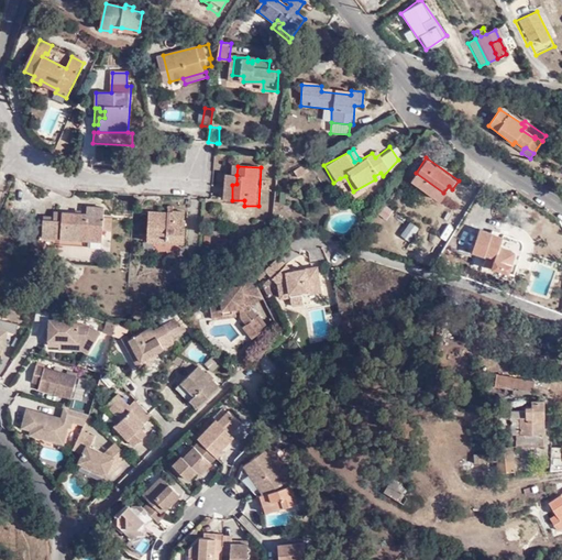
[(440,197),(443,193),(416,173),(412,177),(440,197)]
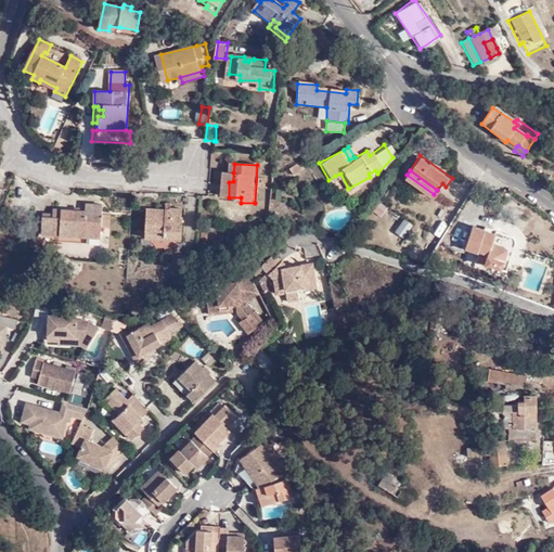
[(224,197),(229,197),(229,182),(233,181),(233,172),(226,172),(224,197)]
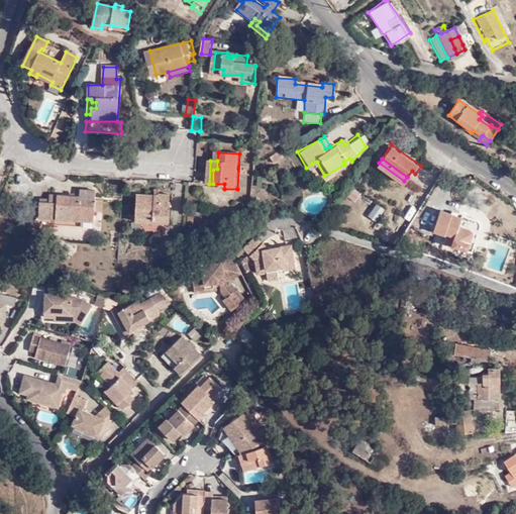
[(320,178),(324,176),(317,162),(312,164),(320,178)]
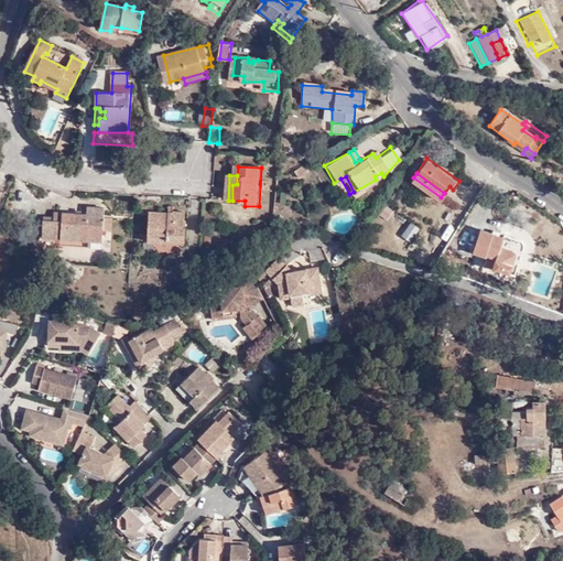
[(67,212),(66,237),(105,239),(105,232),(105,218),(106,209),(88,208),(88,212),(67,212)]
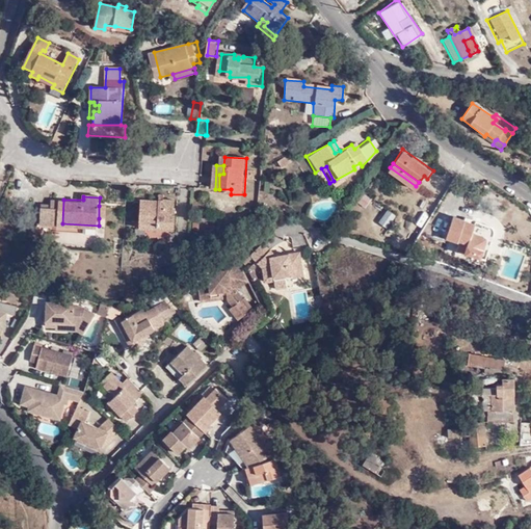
[(364,210),(370,201),(364,196),(357,206),(364,210)]
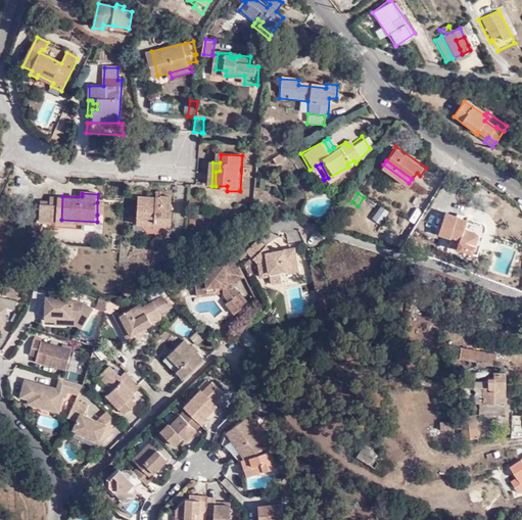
[(58,220),(61,220),(62,196),(52,195),(52,199),(51,204),(41,204),(40,219),(58,220)]
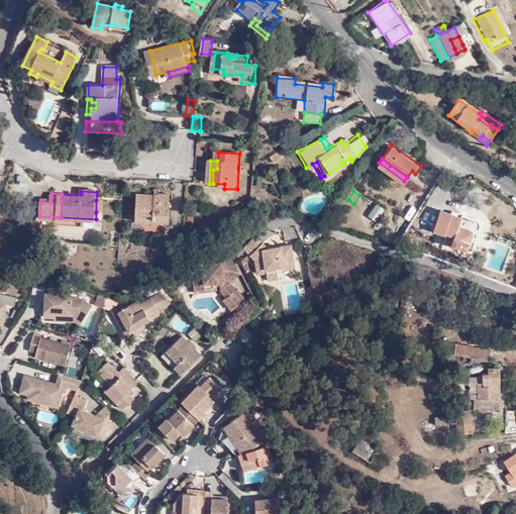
[(140,194),(139,216),(153,216),(153,220),(173,221),(174,203),(171,203),(171,196),(162,195),(162,198),(157,198),(157,195),(140,194)]
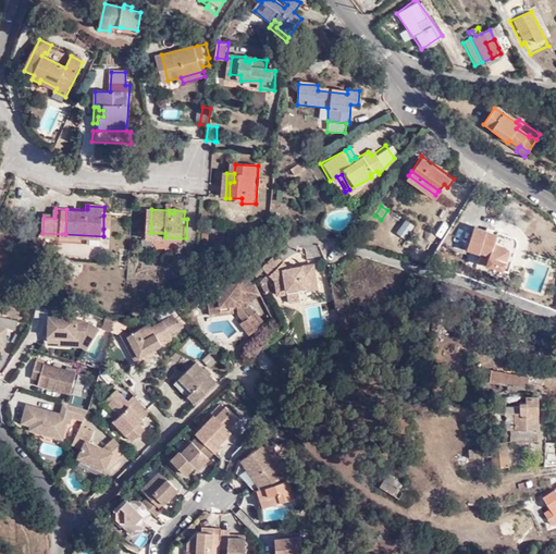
[(113,217),(103,216),(103,229),(112,229),(113,217)]
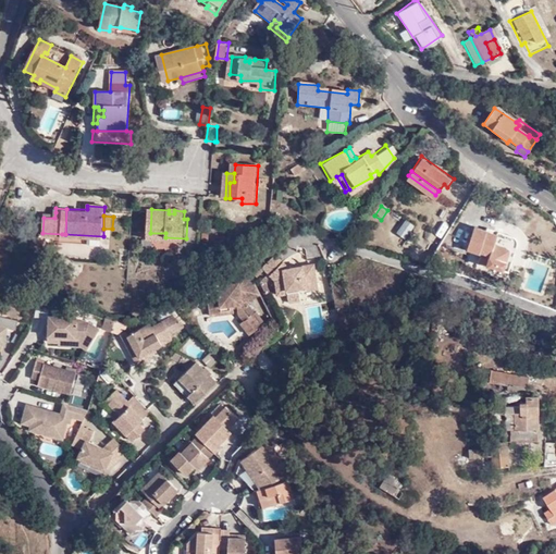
[(493,232),(470,223),(461,246),(477,251),(474,259),(502,269),(511,244),(511,242),(511,241),(510,239),(510,238),(509,237),(508,236),(507,235),(506,234),(494,230),(493,232)]
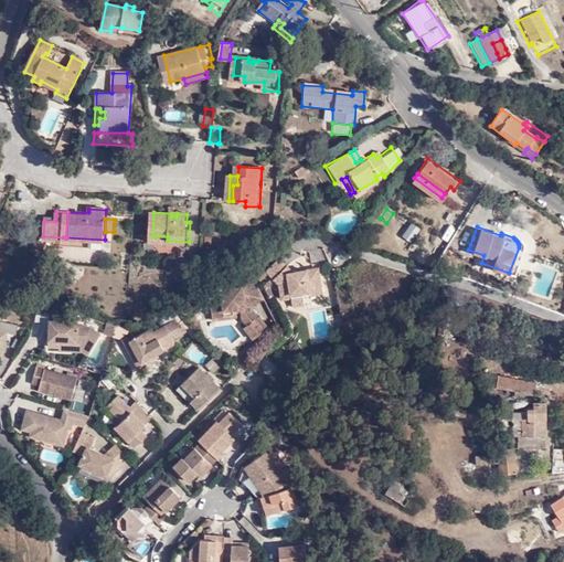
[(189,245),(189,242),(168,241),(168,236),(152,236),(152,244),(189,245)]
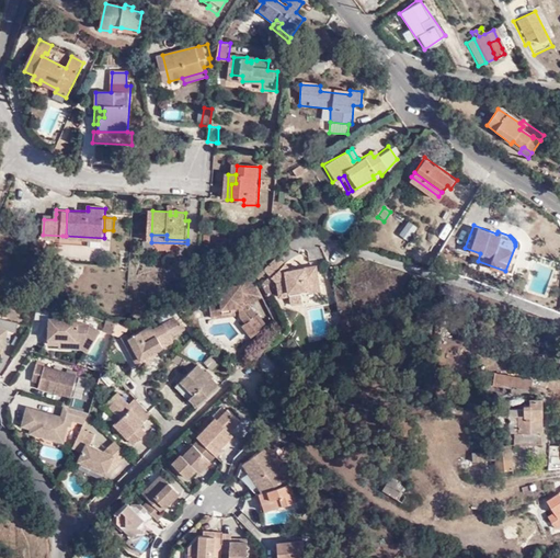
[(103,248),(104,238),(66,236),(66,247),(103,248)]
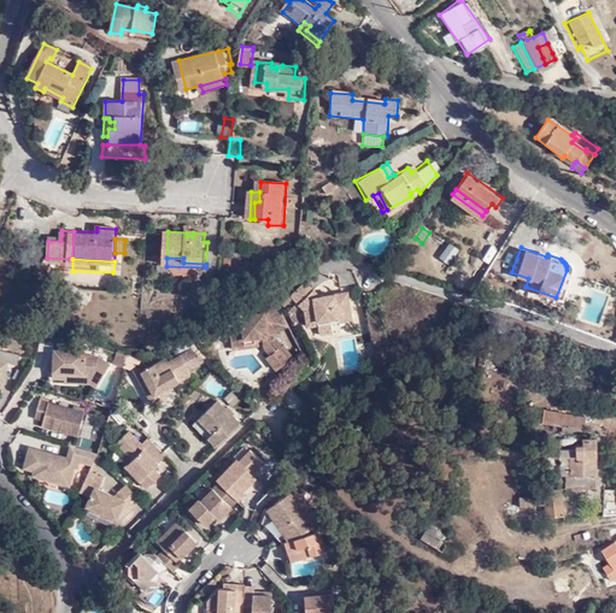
[(467,281),(459,292),(470,295),(482,275),(479,273),(471,283),(467,281)]
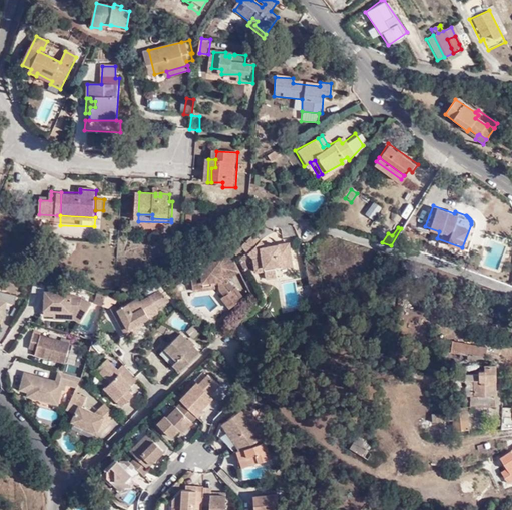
[(261,243),(253,236),(242,247),(254,260),(257,273),(267,271),(277,270),(293,267),(289,245),(267,247),(262,248),(259,245),(261,243)]
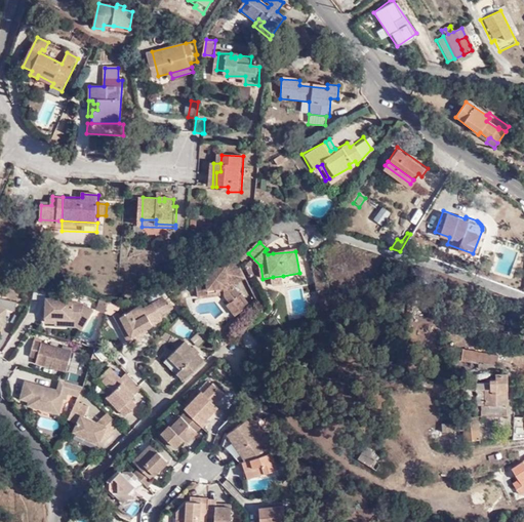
[(233,284),(245,275),(240,264),(242,262),(234,254),(219,262),(220,268),(206,269),(206,276),(195,277),(197,290),(208,289),(208,293),(219,292),(219,287),(225,287),(226,295),(231,303),(238,297),(241,295),(233,284)]
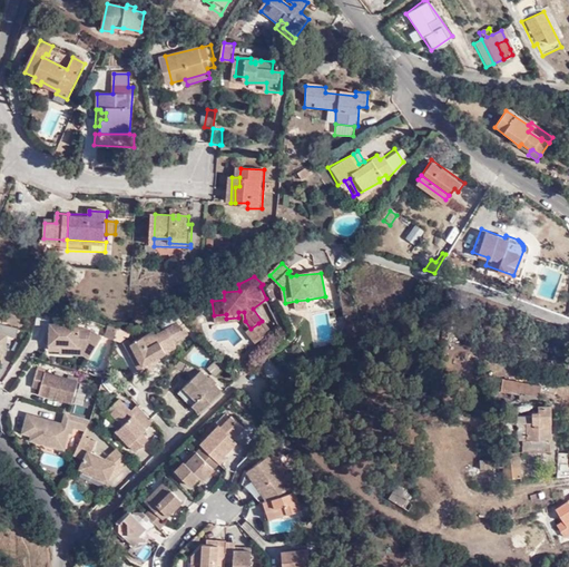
[(308,308),(307,300),(296,301),(296,309),(297,311),(307,310),(308,308)]
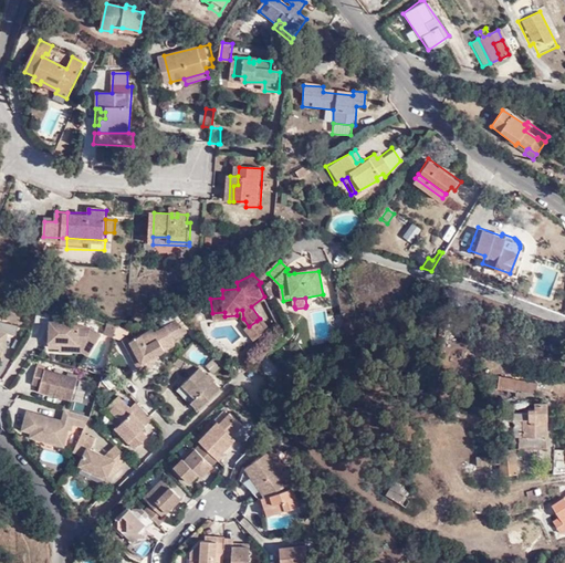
[(63,309),(55,309),(55,320),(52,320),(51,345),(62,345),(72,345),(72,340),(79,340),(79,343),(86,343),(95,347),(103,332),(92,326),(81,326),(81,309),(79,309),(63,309)]
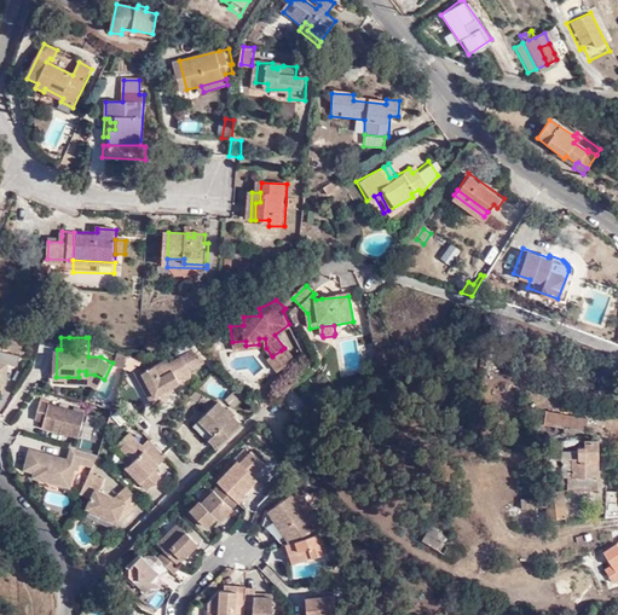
[(247,349),(246,346),(246,341),(232,342),(232,350),(247,349)]
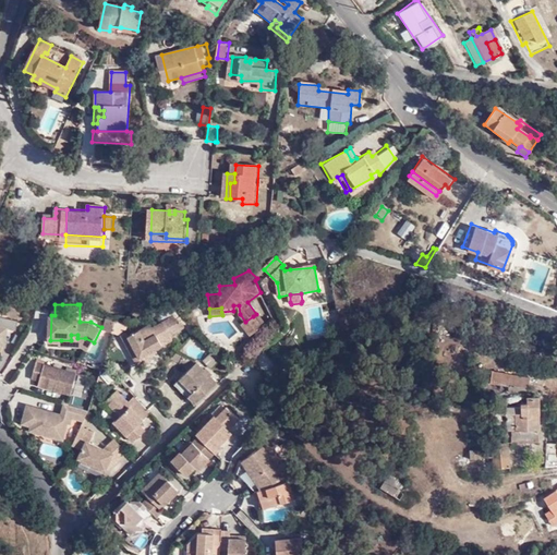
[(133,346),(128,348),(137,364),(145,365),(149,363),(153,356),(147,347),(150,345),(153,350),(171,339),(168,335),(182,326),(174,316),(153,329),(150,326),(140,333),(138,330),(129,337),(133,346)]
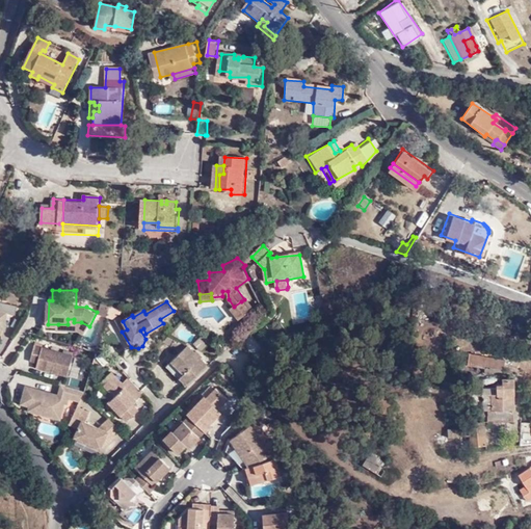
[(249,311),(241,301),(234,307),(231,309),(238,319),(249,311)]
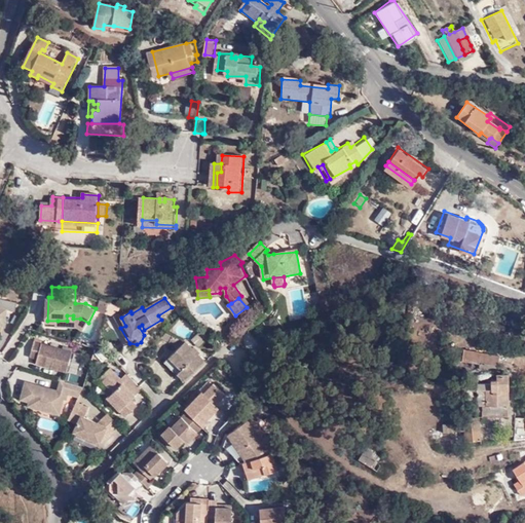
[(0,324),(1,325),(4,310),(13,311),(15,302),(0,299),(0,324)]
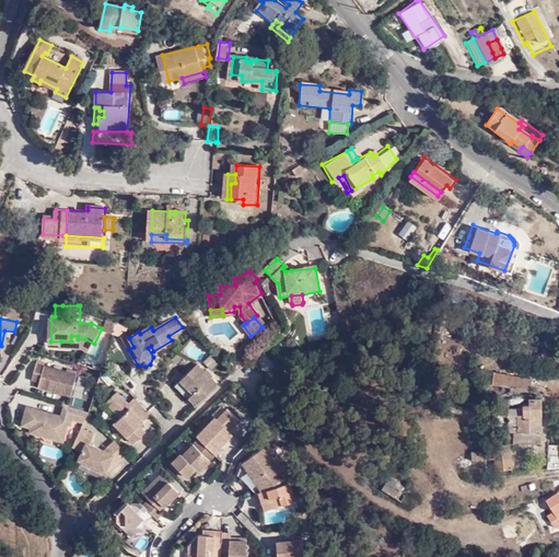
[(117,325),(107,323),(105,334),(114,336),(115,332),(117,325)]
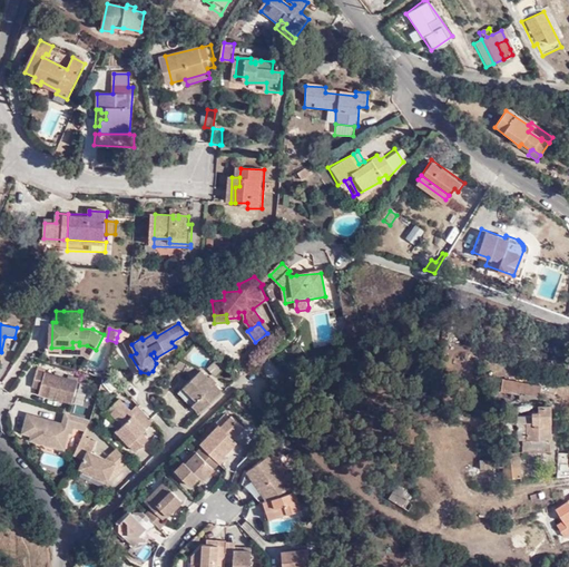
[(130,340),(133,335),(119,330),(119,331),(117,338),(116,342),(125,345),(124,344),(130,340)]
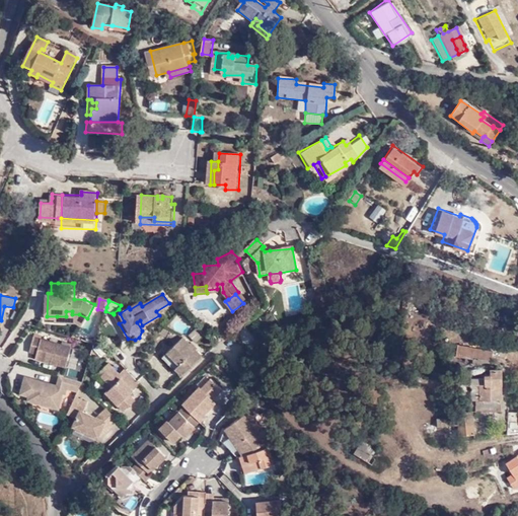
[(114,314),(119,323),(124,321),(120,313),(129,307),(128,304),(119,309),(113,313),(114,314)]
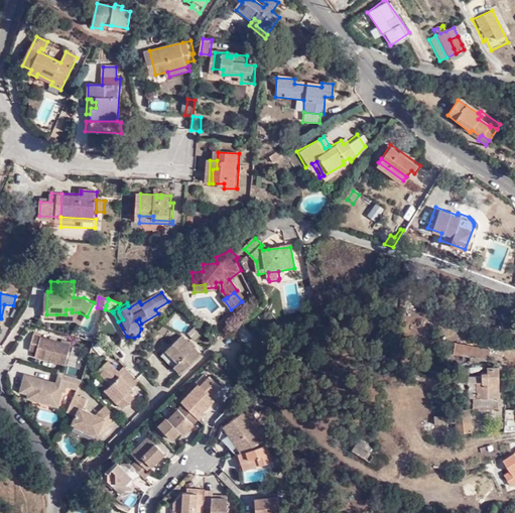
[(84,323),(87,316),(79,312),(72,312),(72,309),(66,309),(66,314),(66,319),(77,319),(84,323)]
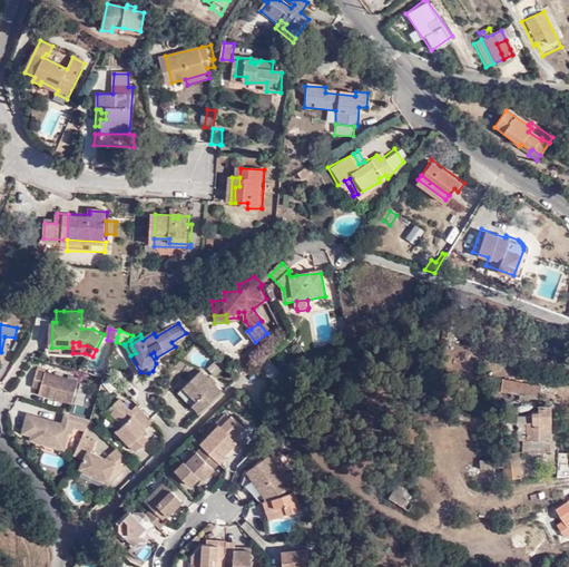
[(217,369),(209,360),(199,370),(207,379),(217,369)]
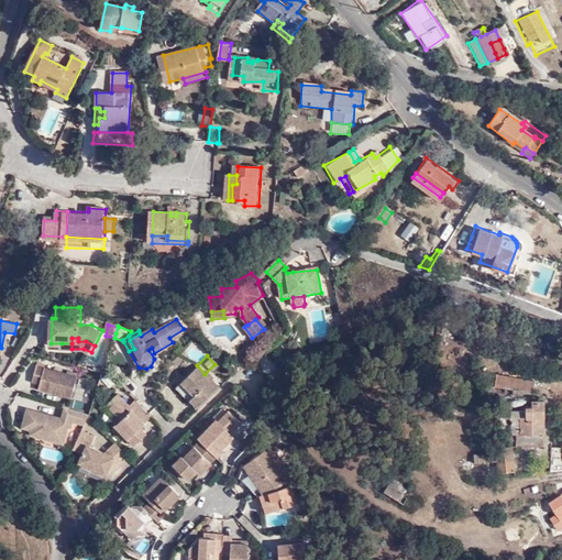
[(173,368),(176,361),(171,358),(164,364),(173,368)]
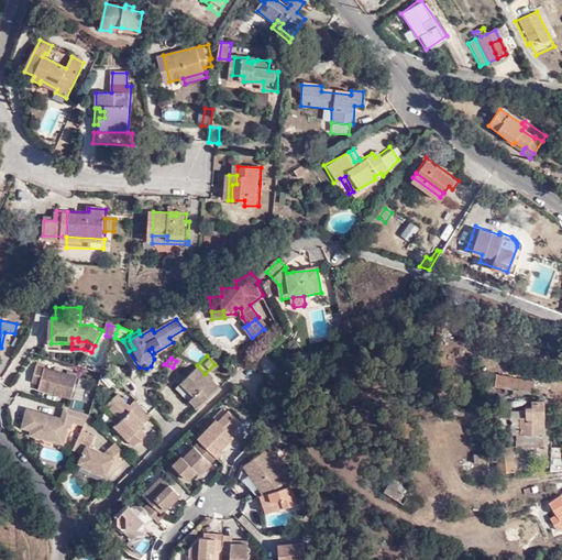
[(182,371),(185,365),(177,361),(174,368),(182,371)]
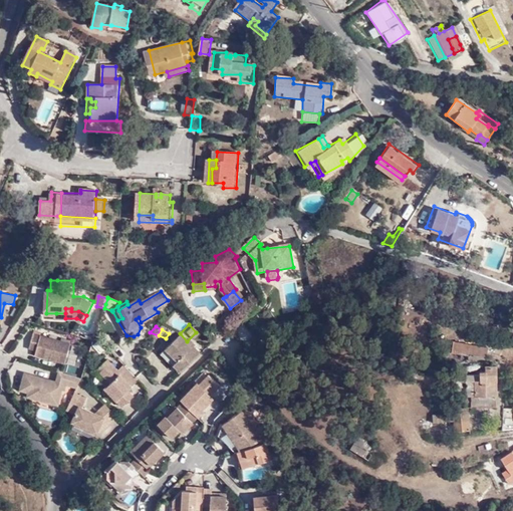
[(59,340),(52,338),(34,333),(31,347),(37,349),(37,354),(67,362),(72,344),(59,340)]
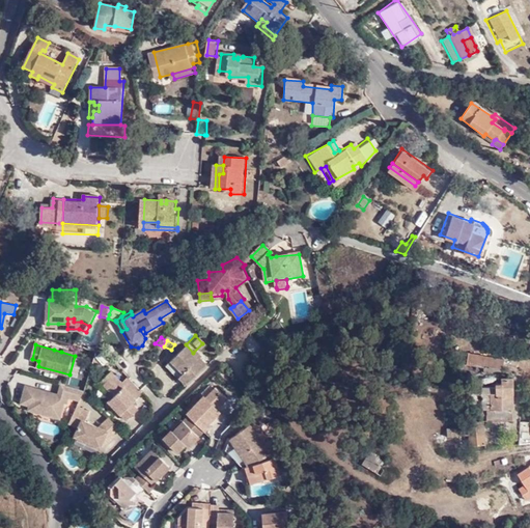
[(180,346),(165,361),(176,374),(171,380),(178,387),(200,366),(193,359),(191,360),(186,355),(188,354),(180,346)]
